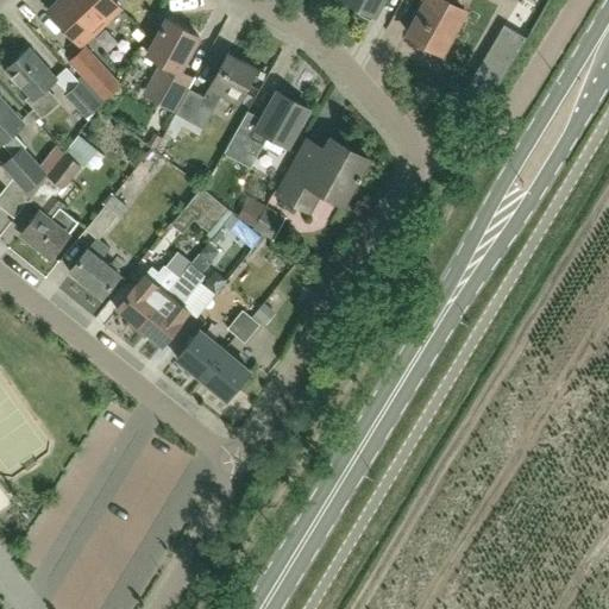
[(61,0),(49,13),(79,45),(119,8),(111,0),(69,0),(68,1),(66,0),(61,0)]
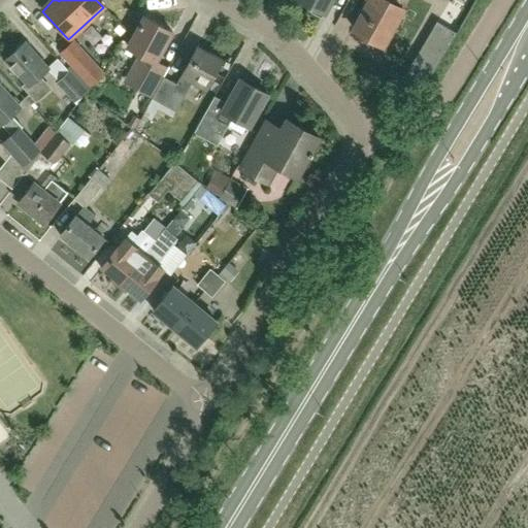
[(298,0),(311,7),(310,12),(320,18),(324,13),(325,14),(332,0),(347,0),(349,1),(349,0),(298,0)]
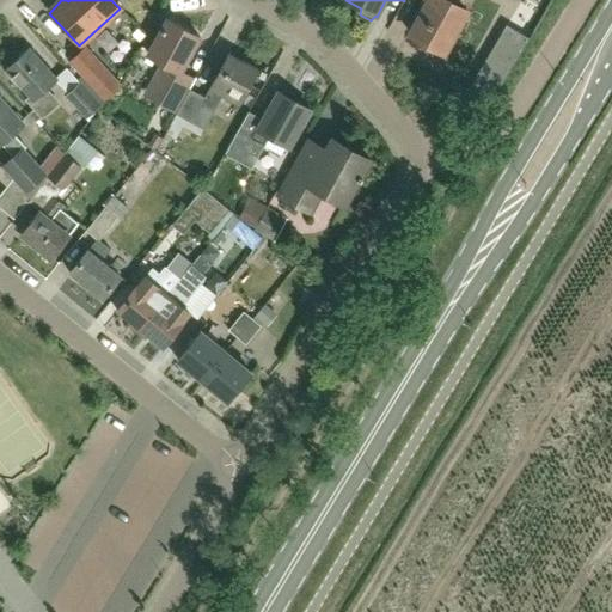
[(424,0),(428,1),(427,4),(423,1),(415,17),(418,19),(410,35),(444,54),(466,12),(450,2),(451,0),(424,0)]
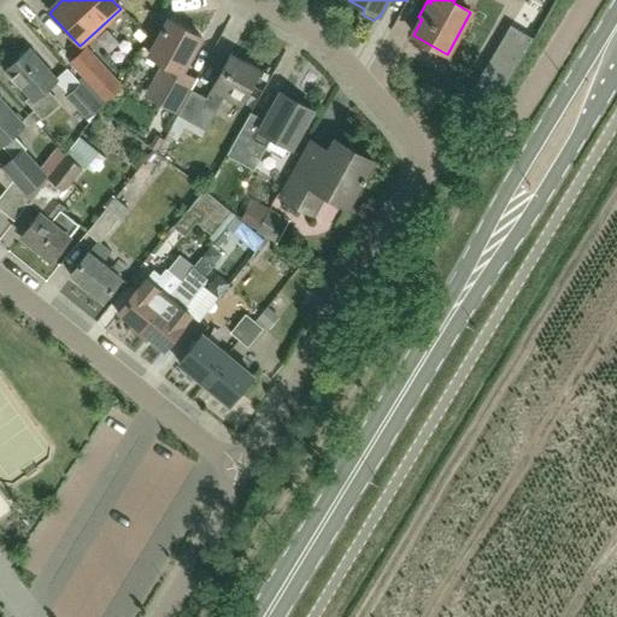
[(177,113),(191,89),(195,80),(181,72),(201,36),(169,19),(148,57),(163,64),(146,97),(177,113)]
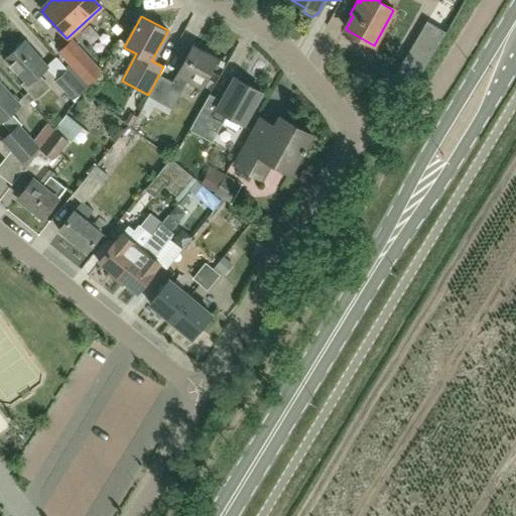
[(423,68),(444,33),(427,22),(406,57),(423,68)]
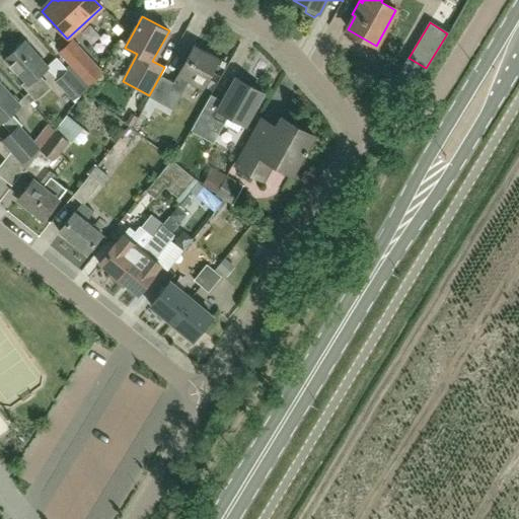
[(103,73),(72,39),(57,53),(88,86),(103,73)]
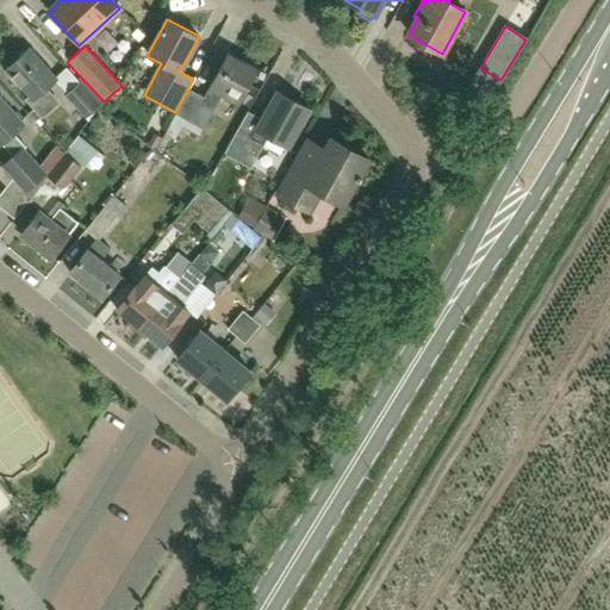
[(47,88),(55,81),(56,79),(29,49),(5,70),(29,97),(25,100),(42,118),(58,103),(47,88)]
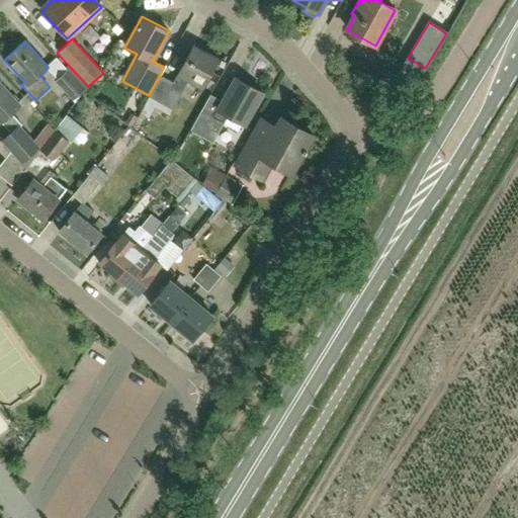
[(160,75),(149,95),(148,97),(172,110),(188,81),(202,88),(218,59),(193,45),(177,75),(173,82),(160,75)]
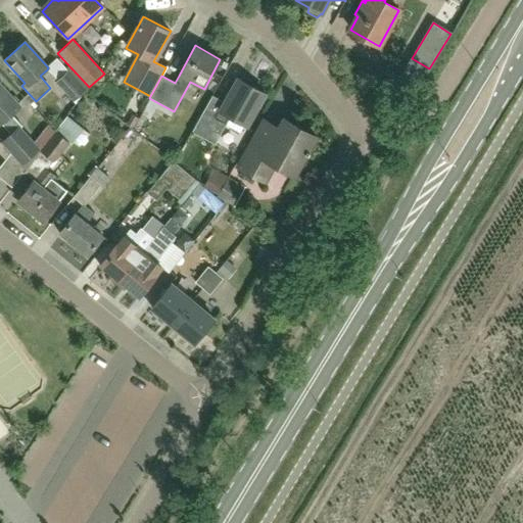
[(62,87),(76,99),(86,90),(70,74),(59,83),(62,87)]
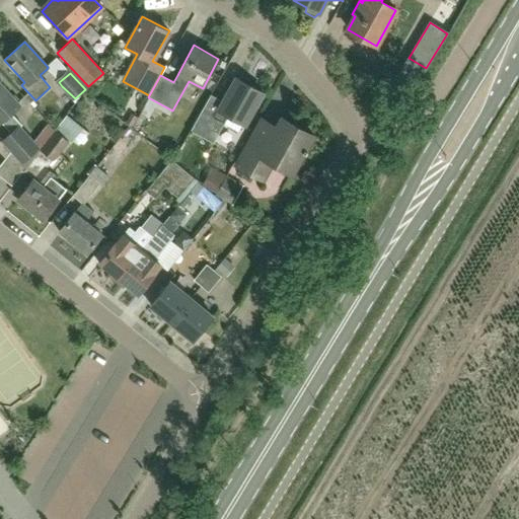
[(236,78),(222,102),(214,117),(202,109),(190,131),(213,144),(223,125),(238,133),(243,124),(244,125),(263,92),(236,78)]
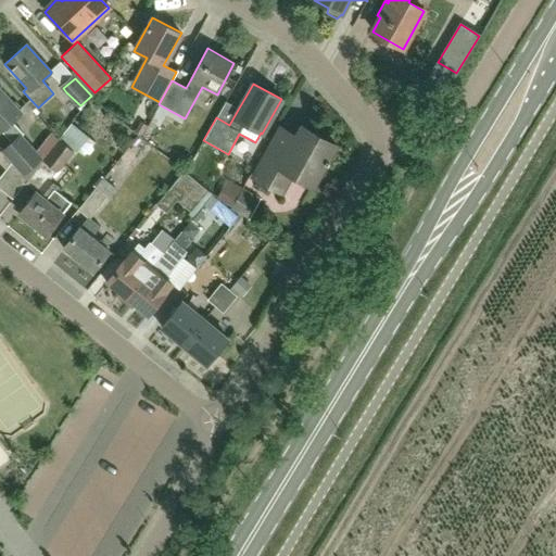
[(24,134),(12,122),(22,113),(0,89),(0,133),(1,131),(11,142),(1,151),(23,175),(40,160),(42,158),(22,135),(24,134)]
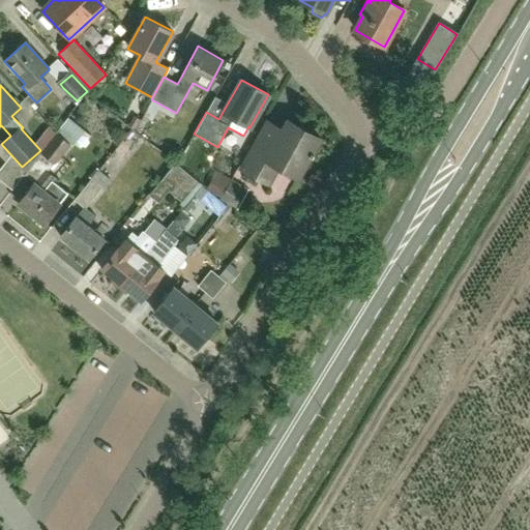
[(67,118),(39,153),(55,166),(69,146),(71,147),(72,146),(85,131),(67,118)]
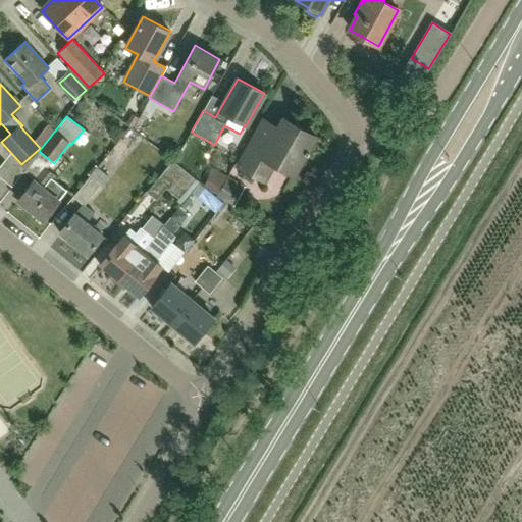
[(263,119),(237,167),(263,183),(273,164),(294,175),(316,136),(283,118),(278,127),(263,119)]
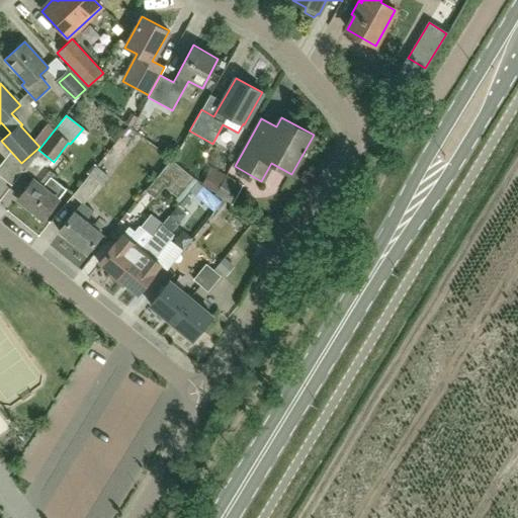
[(0,177),(11,186),(24,168),(0,141),(0,153),(4,159),(0,164),(0,177)]
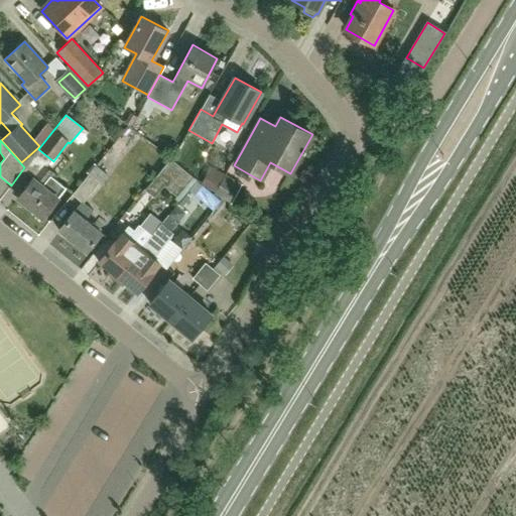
[(169,159),(154,178),(163,186),(176,198),(192,177),(169,159)]
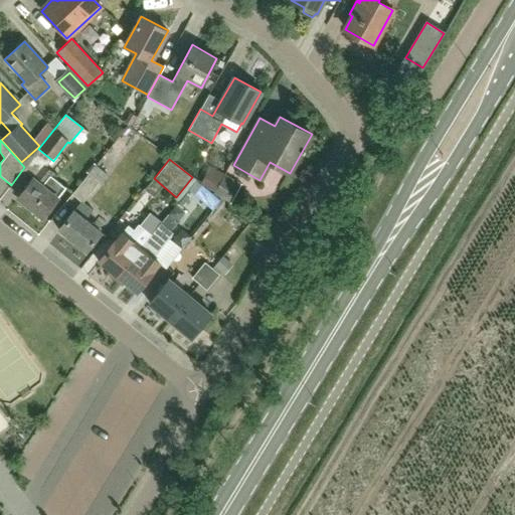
[(96,165),(71,195),(80,202),(81,201),(82,202),(99,182),(106,173),(96,165)]
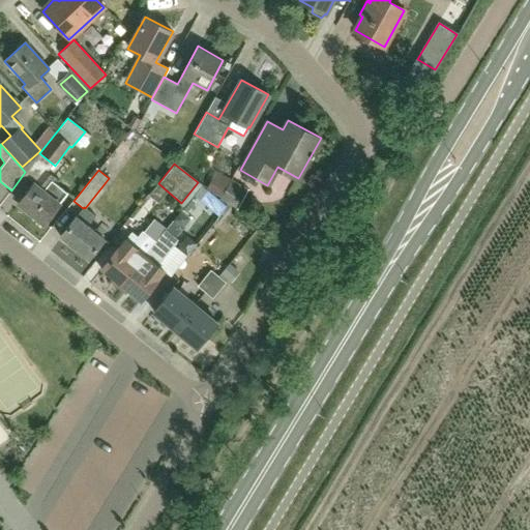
[(18,203),(43,224),(68,194),(52,181),(54,178),(46,171),(34,184),(33,183),(18,203)]
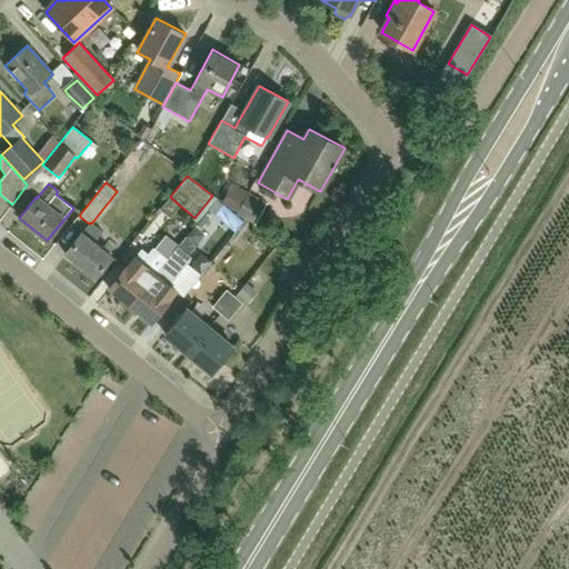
[(237,211),(248,191),(232,183),(221,203),(237,211)]
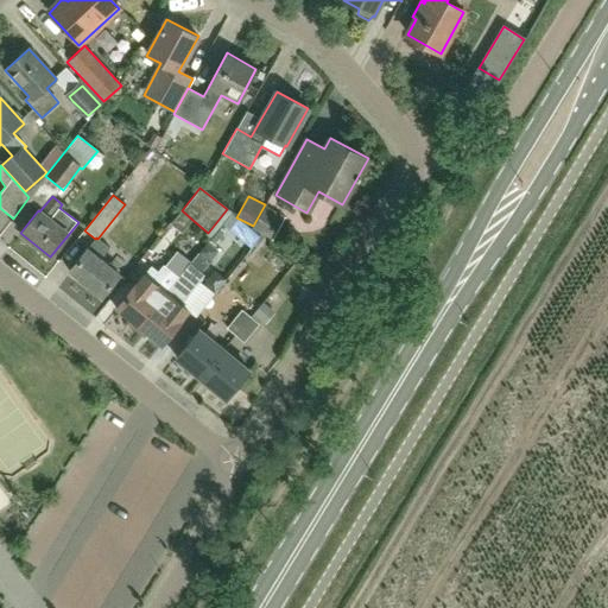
[(87,248),(69,271),(101,297),(119,274),(101,259),(109,248),(97,239),(96,238),(95,239),(88,248),(87,248)]
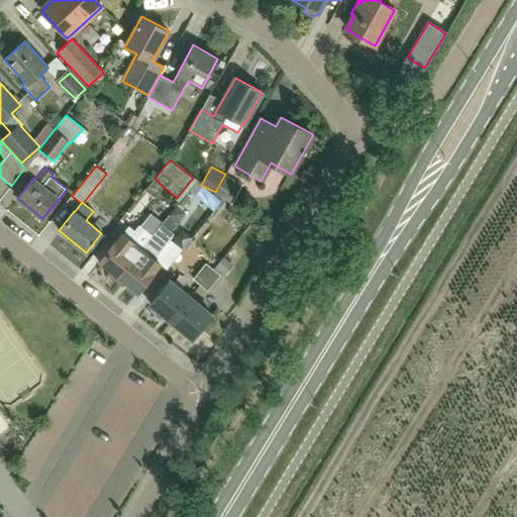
[(118,278),(160,224),(167,215),(160,209),(143,229),(138,225),(128,238),(122,233),(99,263),(118,278)]
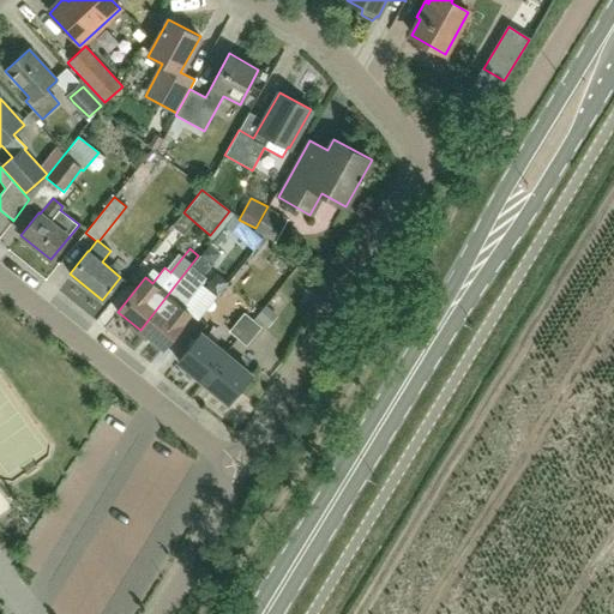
[(217,298),(200,283),(205,278),(190,266),(140,330),(163,348),(191,314),(199,320),(217,298)]
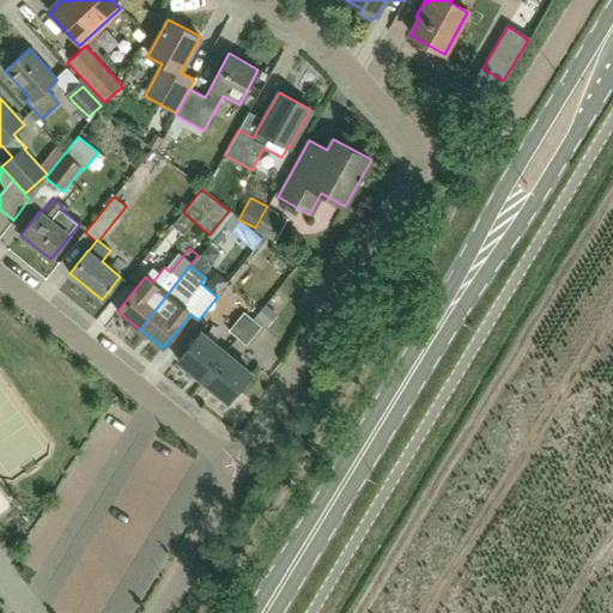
[(237,339),(253,320),(243,313),(229,331),(213,317),(177,360),(202,381),(226,353),(237,339)]
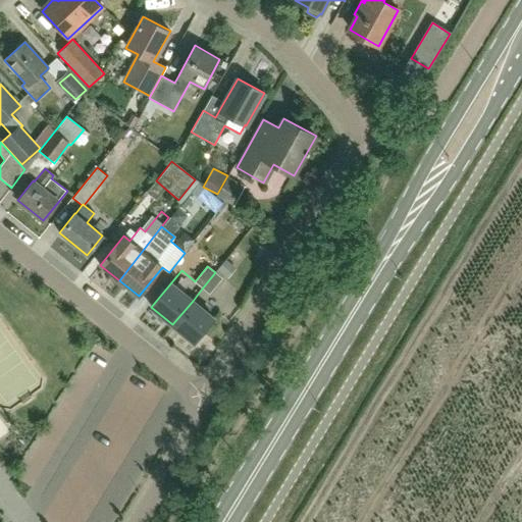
[(215,272),(202,289),(209,295),(222,278),(215,272)]
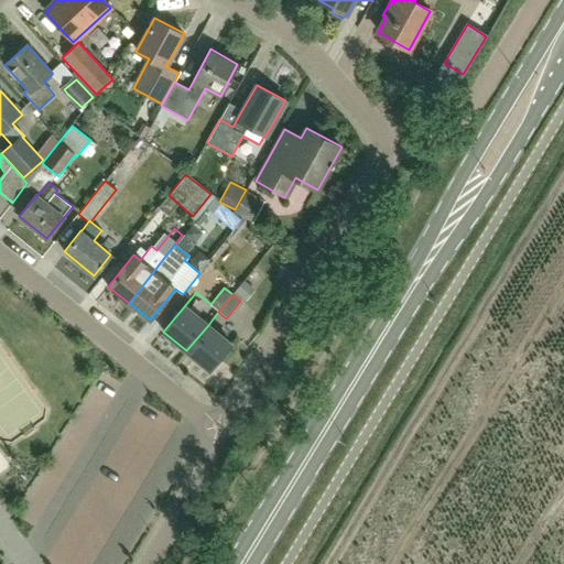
[(208,325),(186,350),(209,370),(231,344),(208,325)]
